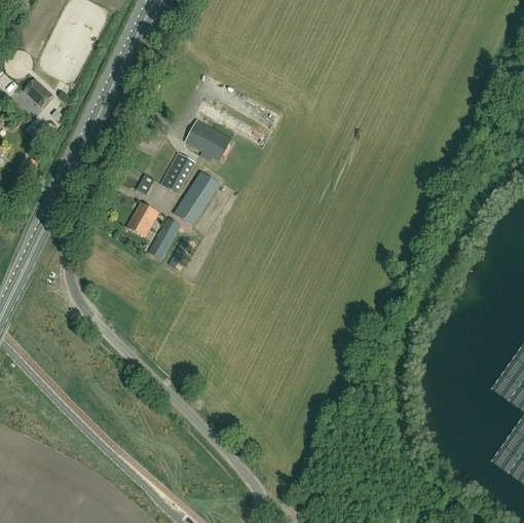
[(33,80),(24,90),(40,105),(49,95),(33,80)]
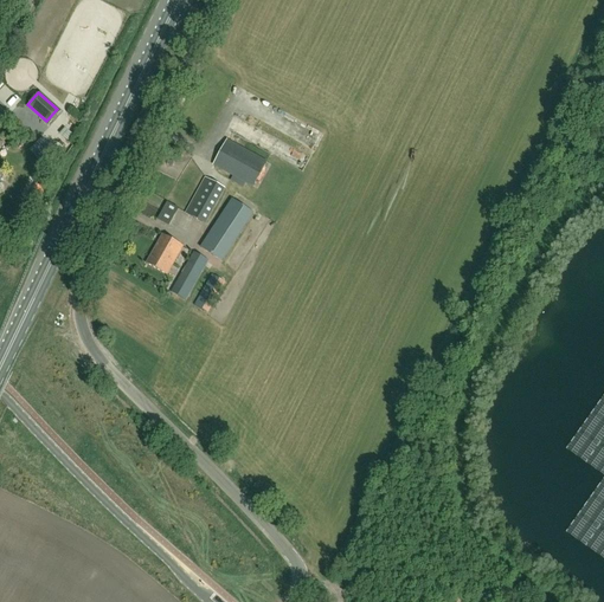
[(190,114),(201,117),(204,111),(192,108),(190,114)]
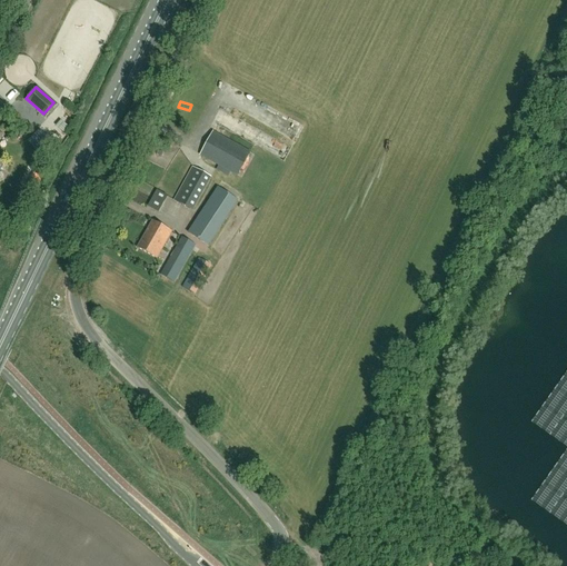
[(242,129),(246,119),(221,110),(218,120),(242,129)]
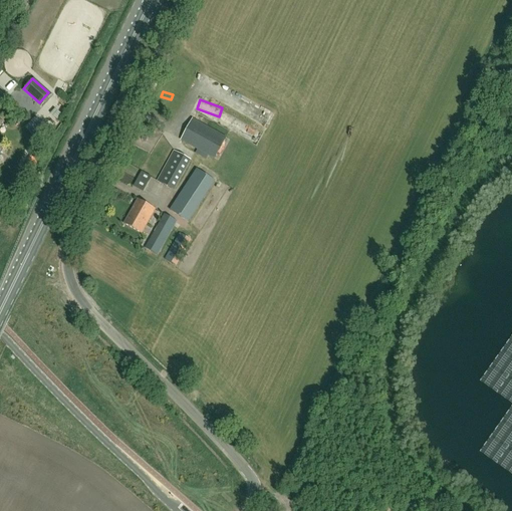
[(47,132),(33,117),(25,125),(39,141),(47,132)]
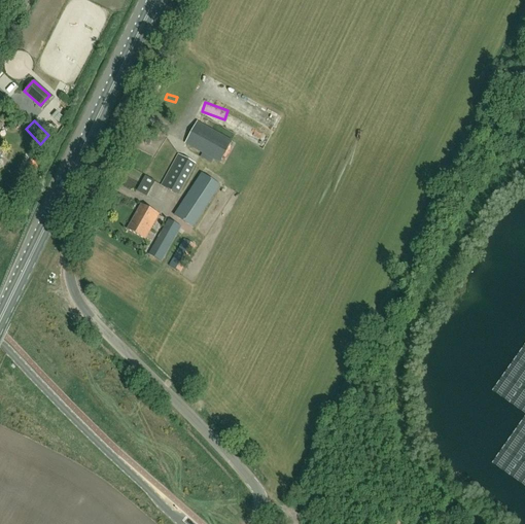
[(183,142),(218,161),(230,139),(196,120),(183,142)]
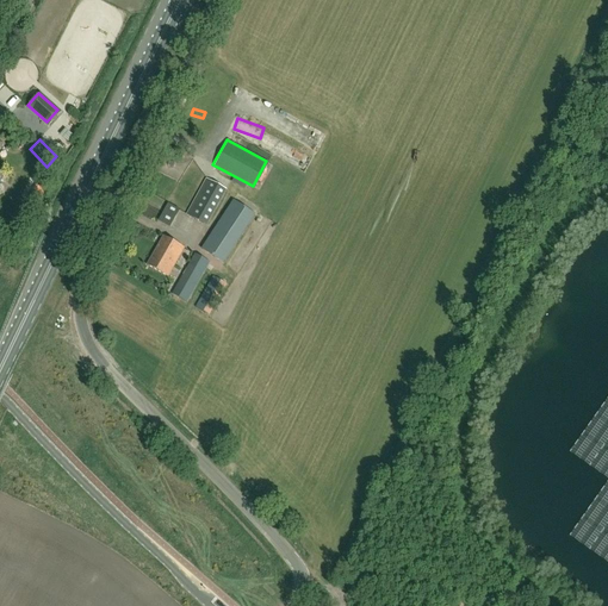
[(224,187),(205,176),(186,212),(205,223),(224,187)]
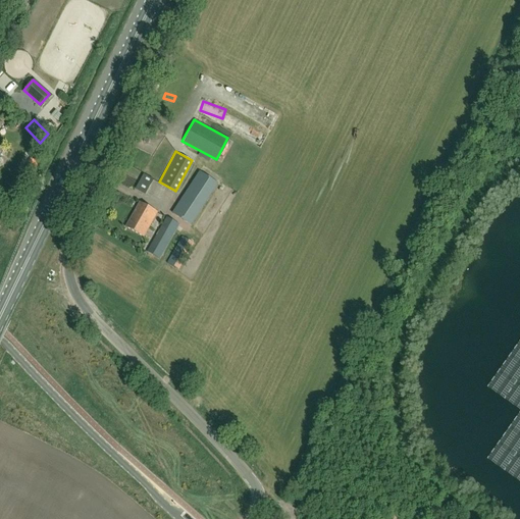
[(189,222),(215,182),(199,170),(171,211),(189,222)]
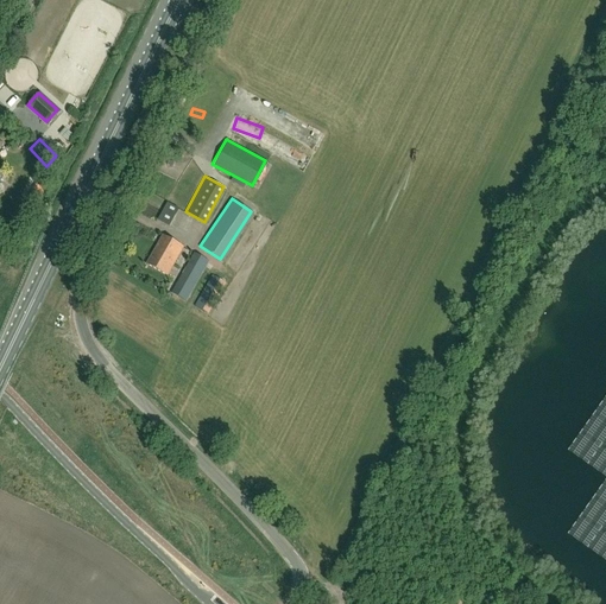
[(168,224),(177,207),(165,201),(156,218),(168,224)]
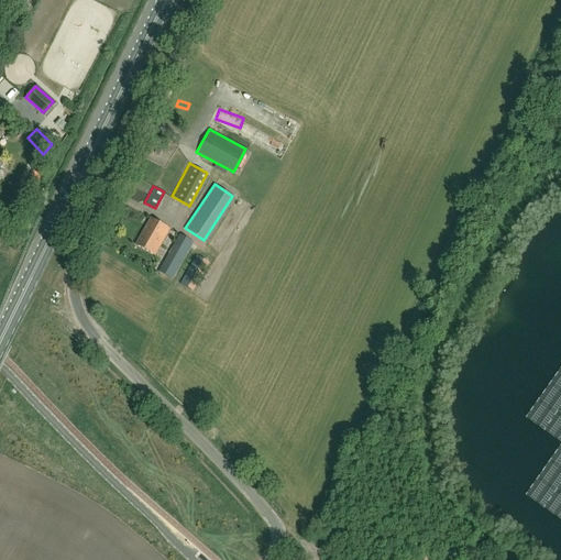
[(153,253),(168,227),(149,216),(134,242),(153,253)]
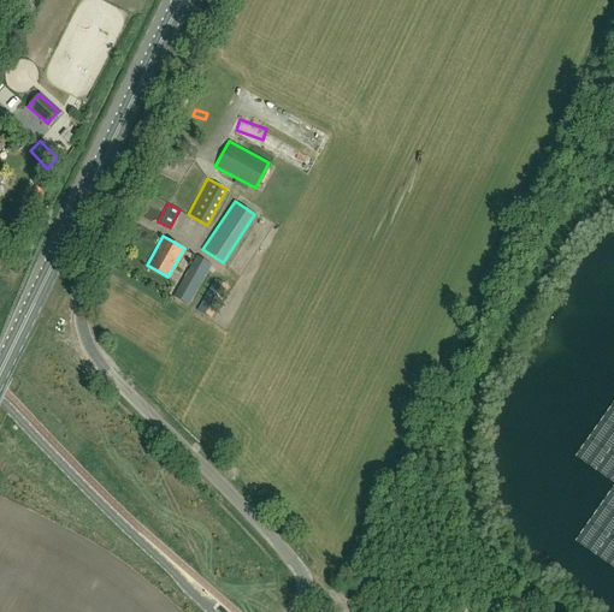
[(187,302),(210,262),(195,254),(172,295),(187,302)]
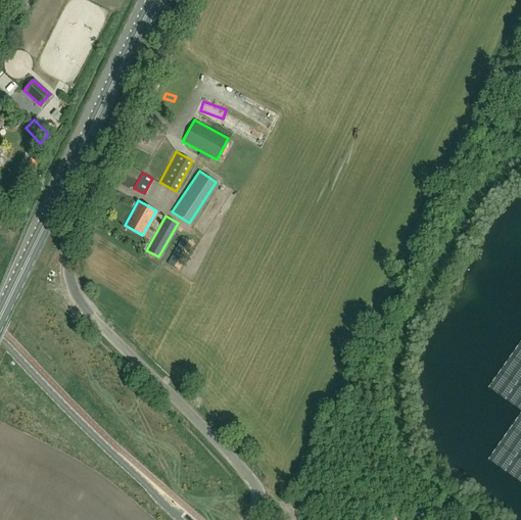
[(177,268),(192,241),(181,235),(167,263),(177,268)]
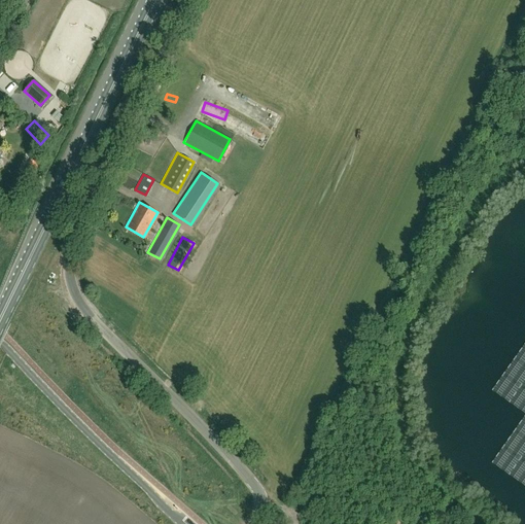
[(26,263),(15,284),(23,288),(34,267),(26,263)]
